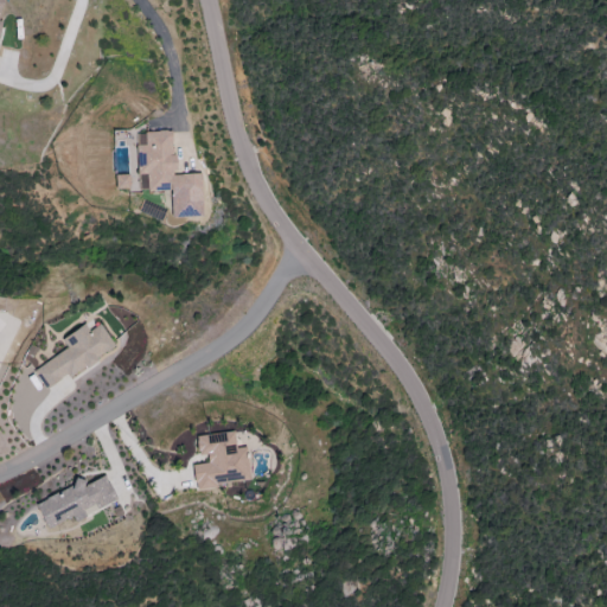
[(171,212),(200,212),(199,174),(173,176),(172,131),(142,132),(144,145),(135,145),(136,176),(146,176),(146,192),(171,191),(171,212)]
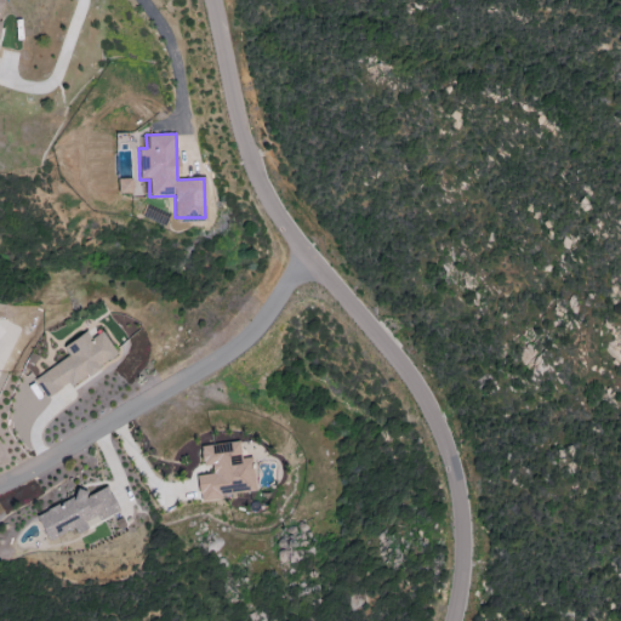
[(117,193),(131,193),(131,178),(117,180),(117,193)]
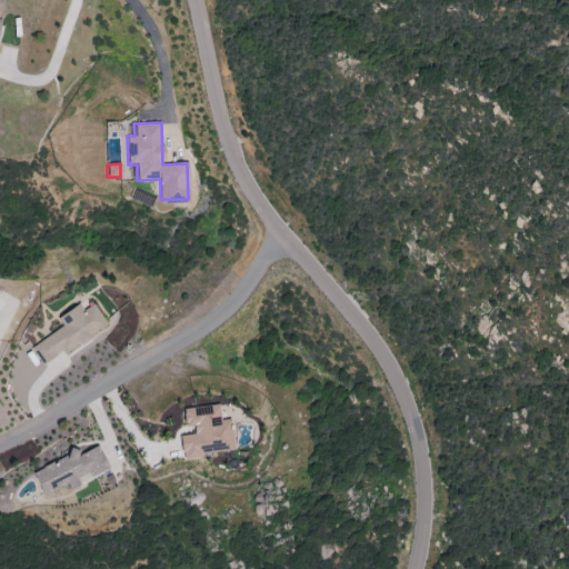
[(107,325),(93,303),(82,310),(78,305),(56,319),(62,327),(31,347),(43,366),(107,325)]
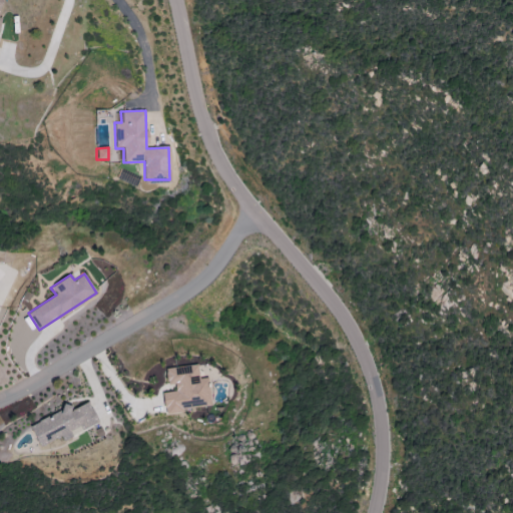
[(53,337),(64,326),(55,317),(44,328),(53,337)]
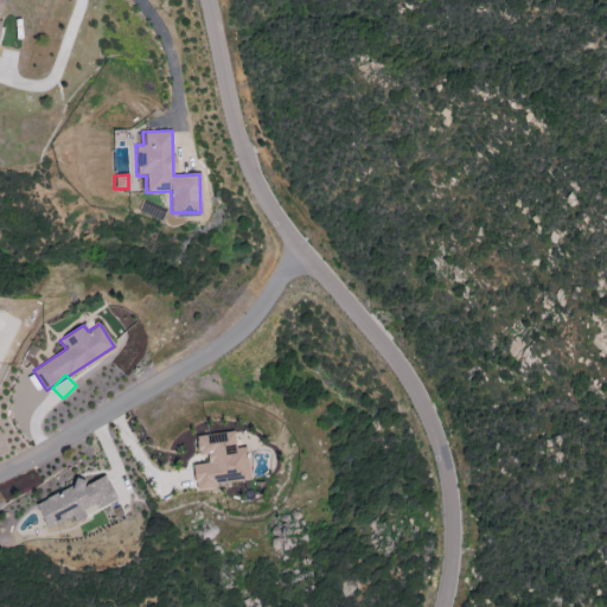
[(249,480),(246,448),(235,448),(232,433),(195,436),(197,461),(191,462),(195,491),(216,490),(215,484),(249,480)]
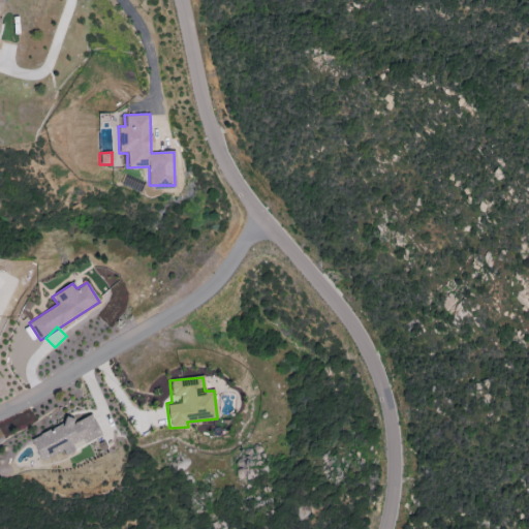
[(39,461),(63,449),(64,454),(101,437),(91,415),(70,425),(68,421),(29,439),(39,461)]
